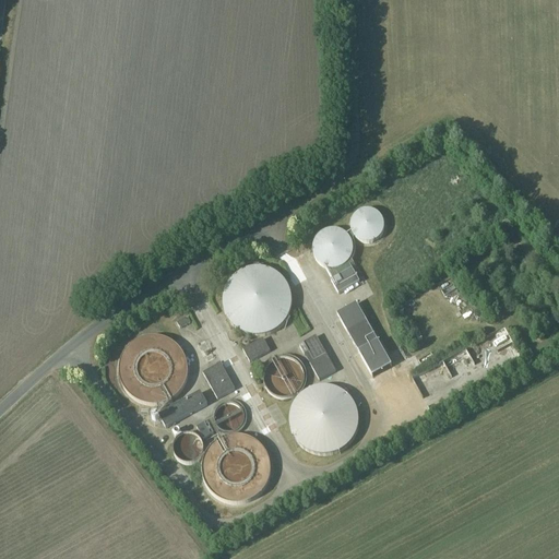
[(357,304),(337,316),(347,332),(373,379),(392,367),(381,347),(357,304)]
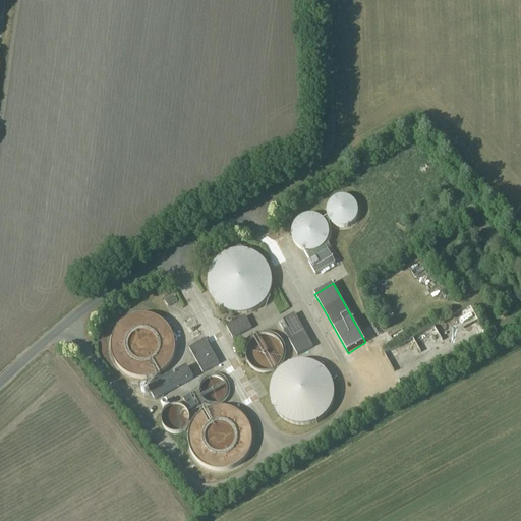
[(178,301),(176,296),(166,301),(169,306),(178,301)]
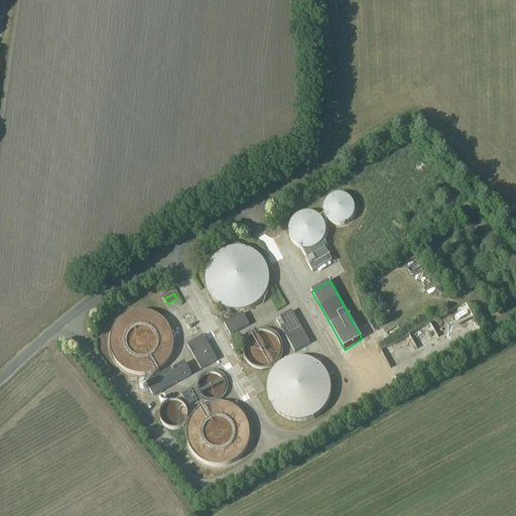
[(377,301),(389,321),(395,318),(383,297),(377,301)]
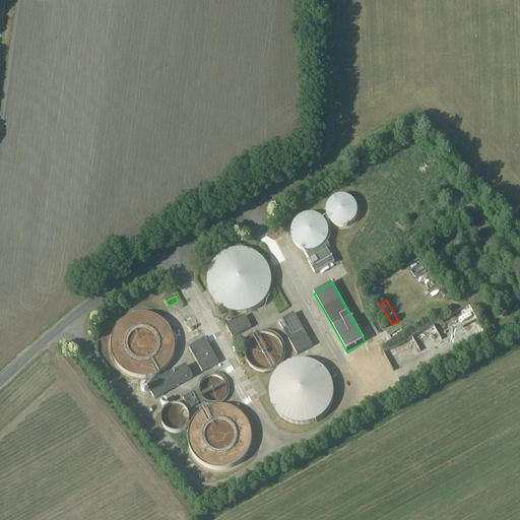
[(167,314),(176,309),(174,304),(164,309),(167,314)]
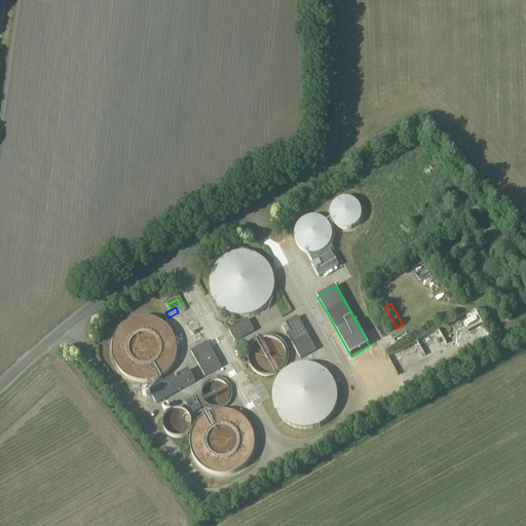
[(282,327),(300,360),(316,350),(298,317),(282,327)]
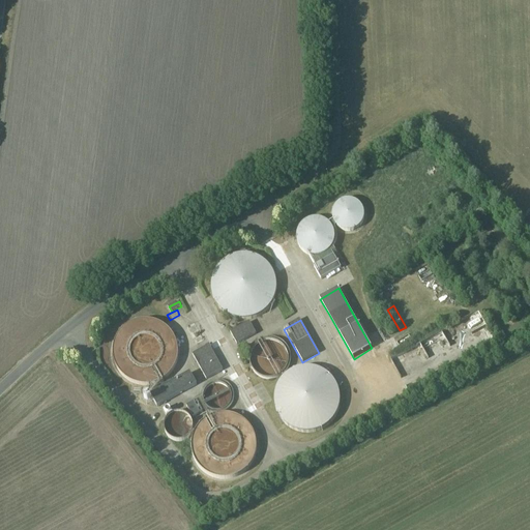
[(237,345),(257,333),(249,322),(231,332),(237,345)]
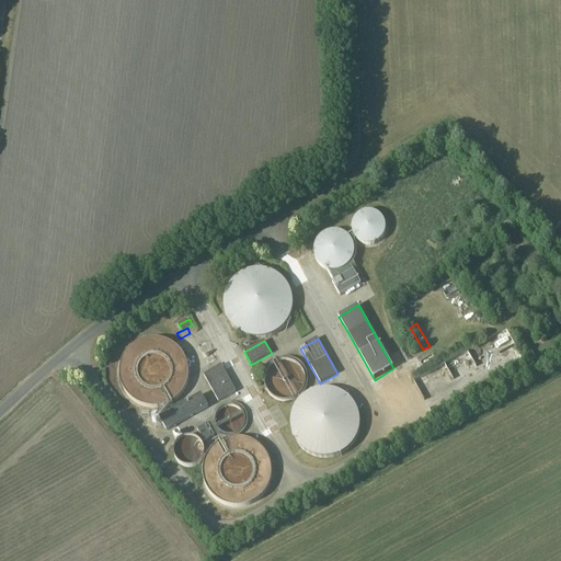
[(502,342),(491,347),(501,368),(512,363),(502,342)]
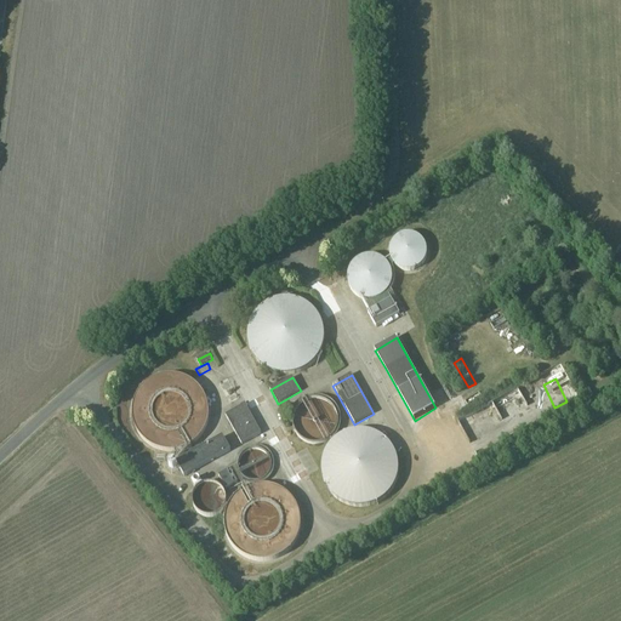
[(243,445),(262,434),(249,409),(244,411),(241,408),(226,416),(243,445)]
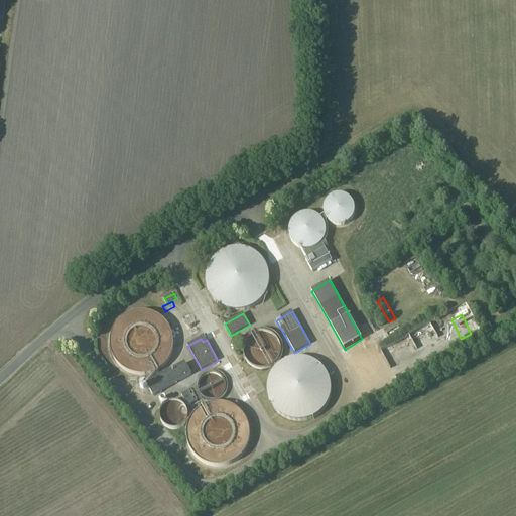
[(360,361),(357,355),(360,354),(358,347),(343,353),(348,366),(360,361)]
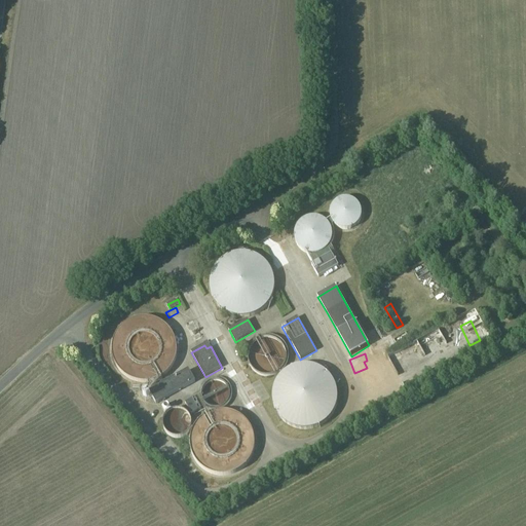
[(156,404),(196,382),(189,370),(150,392),(156,404)]
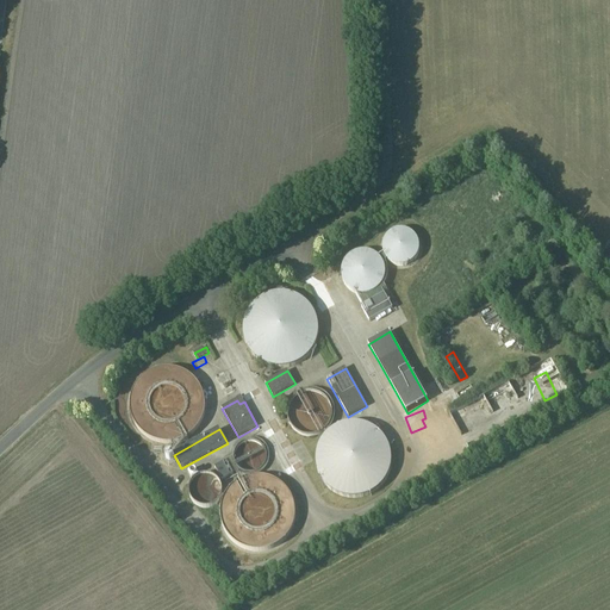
[(443,454),(458,444),(448,429),(434,437),(443,454)]
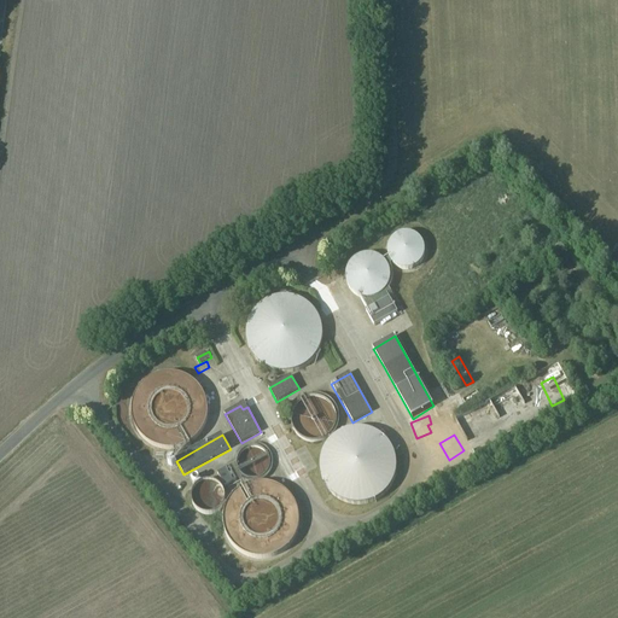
[(58,488),(73,501),(82,491),(68,477),(58,488)]
